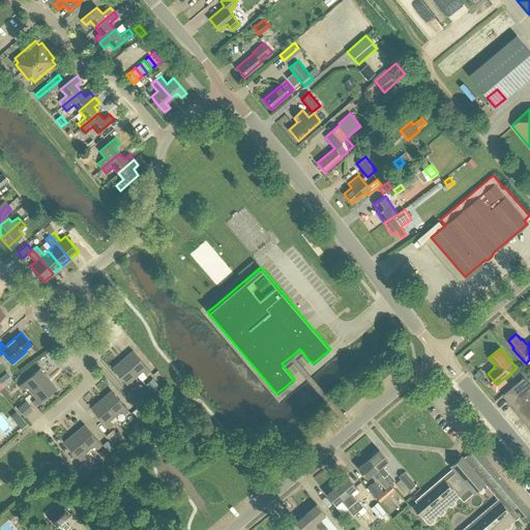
[(133,350),(122,359),(137,376),(142,371),(146,375),(150,371),(133,350)]
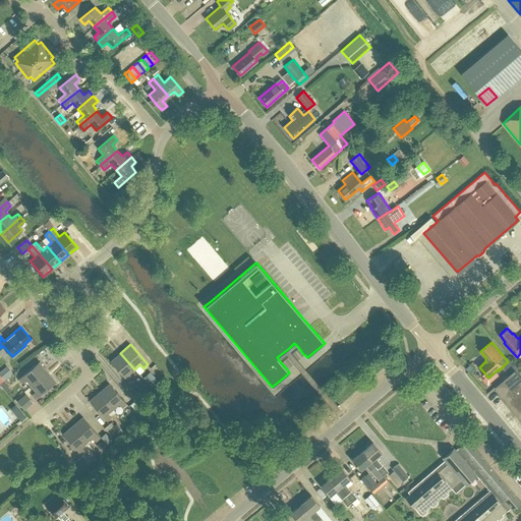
[(110,361),(128,382),(132,378),(128,373),(134,369),(120,353),(110,361)]
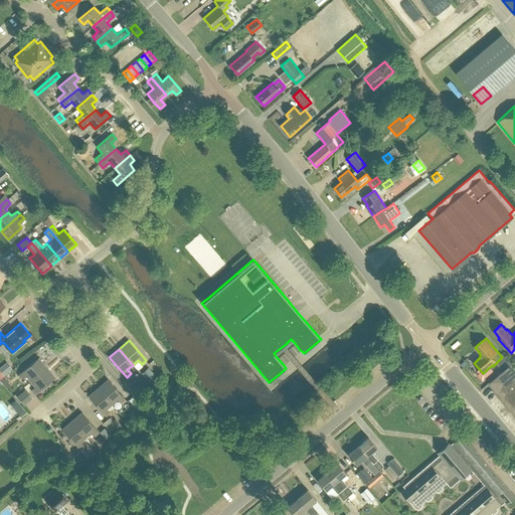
[(30,381),(46,367),(38,357),(18,375),(22,379),(26,375),(30,381)]
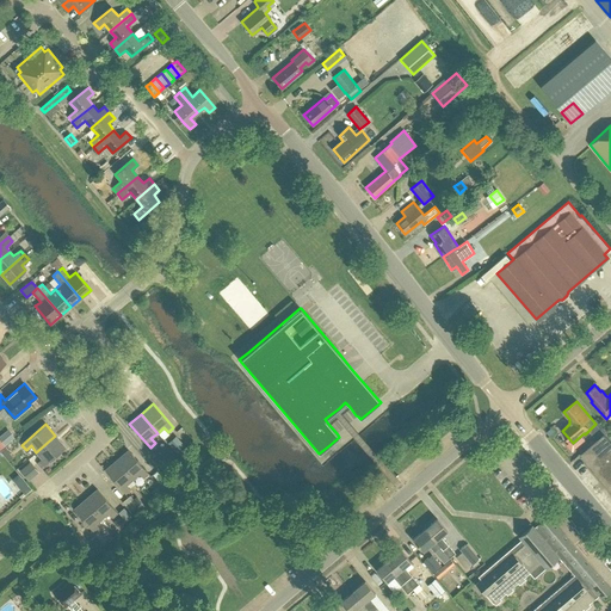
[(6,445),(16,437),(10,430),(0,437),(0,448),(1,450),(6,446),(6,445)]
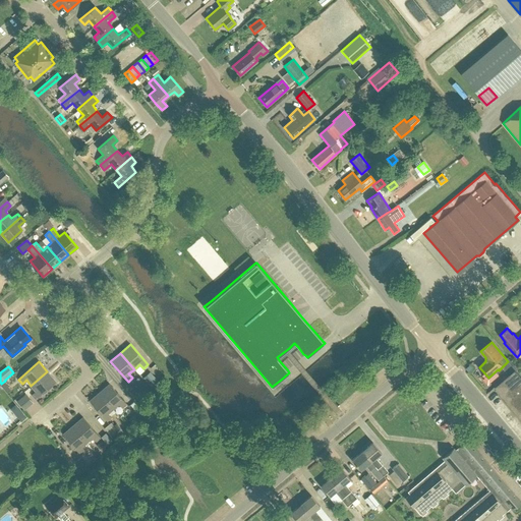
[(520,377),(516,370),(496,387),(520,416),(520,377)]
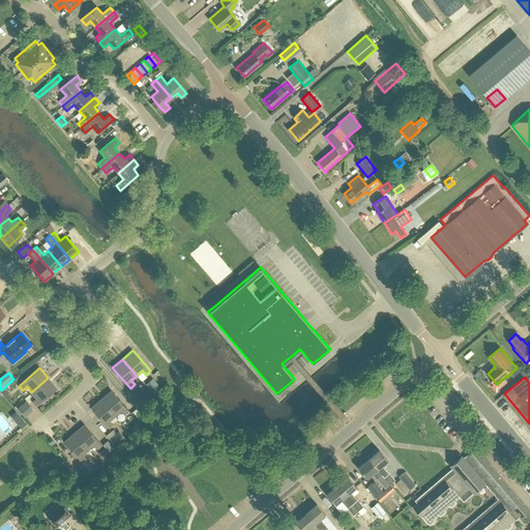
[(32,402),(35,406),(57,388),(48,378),(31,392),(36,398),(32,402)]
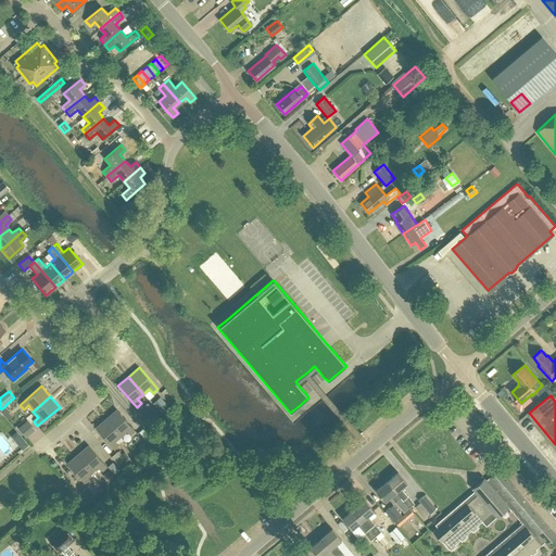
[(161,399),(154,404),(161,411),(166,405),(161,399)]
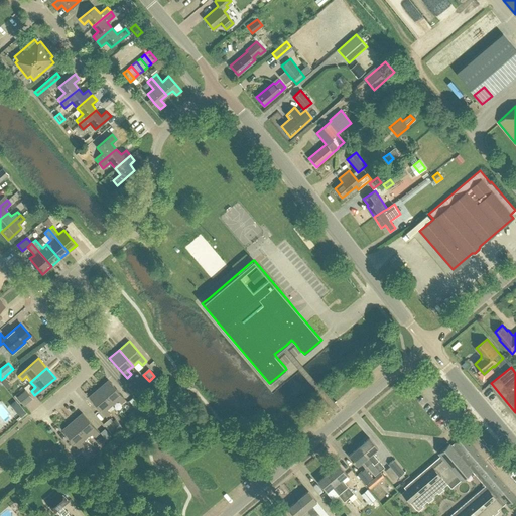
[(140,376),(131,384),(138,393),(147,385),(140,376)]
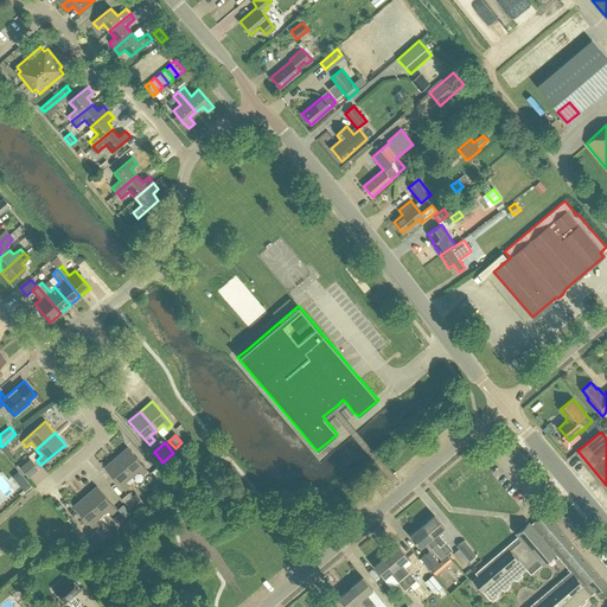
[(127,447),(115,457),(132,475),(139,471),(142,475),(147,471),(127,447)]
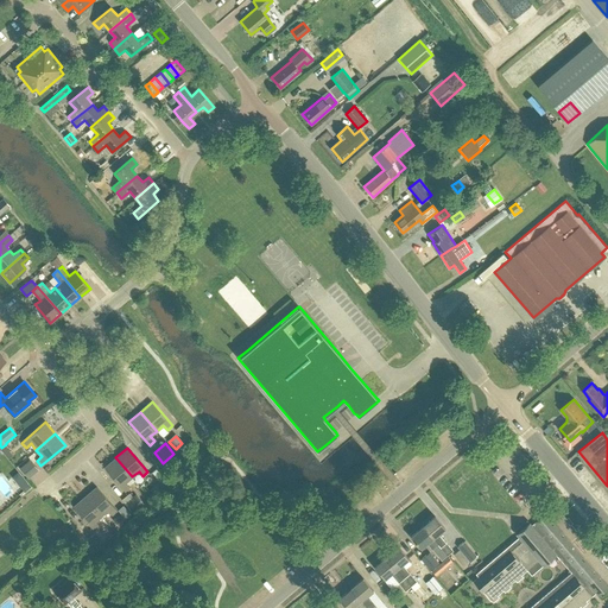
[(105,468),(125,492),(130,487),(126,482),(132,476),(115,457),(105,468)]
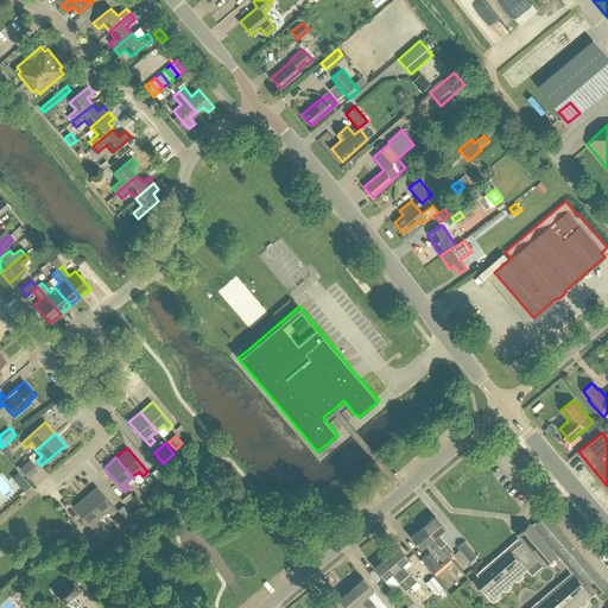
[(38,469),(30,460),(20,468),(27,477),(38,469)]
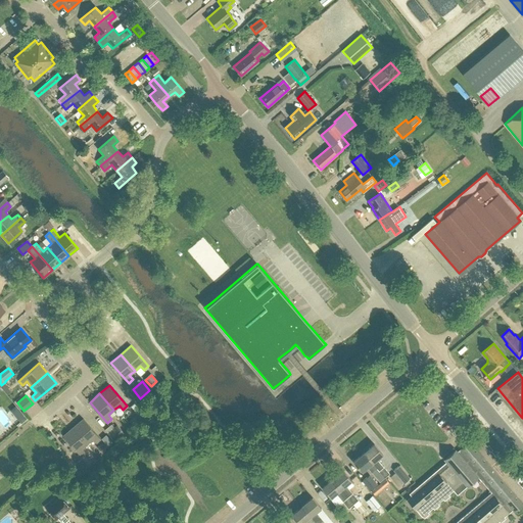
[(139,398),(131,407),(138,415),(147,408),(139,398)]
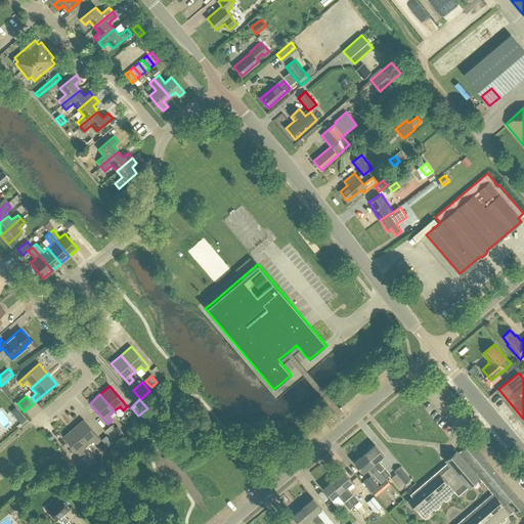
[(83,420),(73,428),(87,444),(93,439),(96,444),(100,440),(83,420)]
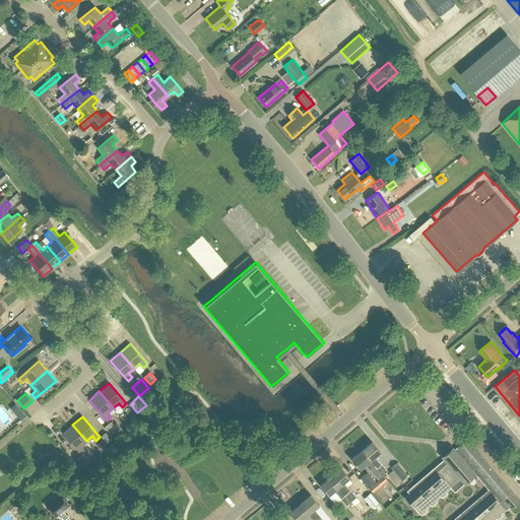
[(116,423),(107,431),(114,439),(123,431),(116,423)]
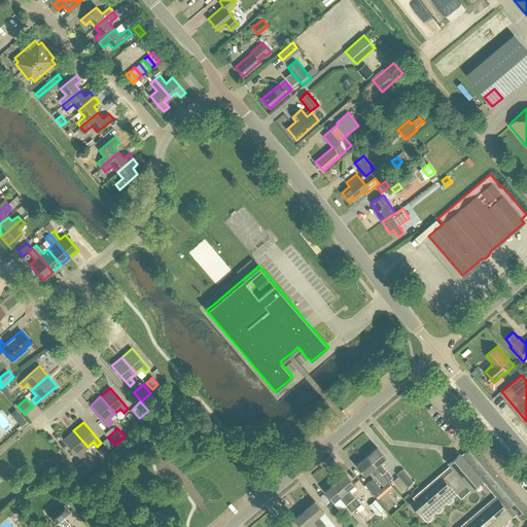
[(64,438),(81,460),(85,456),(82,452),(88,447),(73,430),(64,438)]
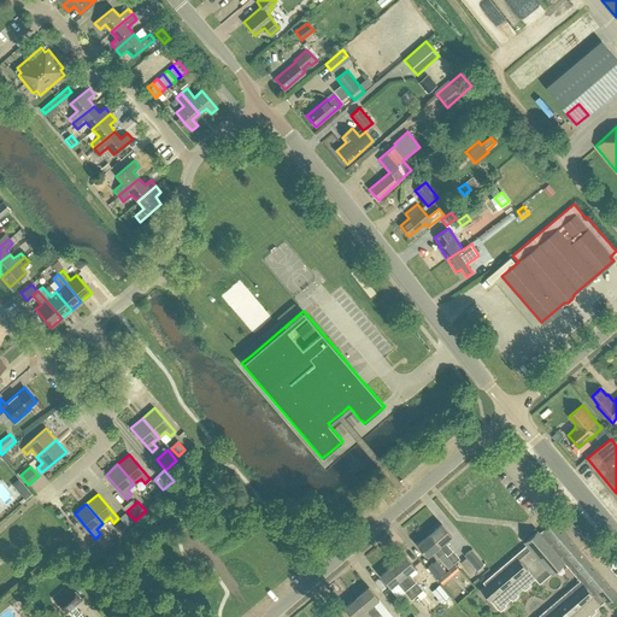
[(486,586),(481,589),(498,610),(499,609),(500,611),(506,605),(505,604),(511,599),(512,600),(518,595),(517,593),(523,588),(524,591),(530,585),(529,583),(546,568),(551,574),(564,563),(580,580),(535,616),(585,616),(588,615),(591,616),(597,611),(595,609),(600,604),(598,601),(601,598),(606,603),(616,593),(616,575),(611,568),(612,566),(607,560),(605,562),(600,556),(601,554),(597,548),(595,550),(589,544),(592,542),(586,536),(585,538),(580,532),(581,530),(576,524),(574,526),(569,519),(571,518),(565,512),(564,513),(563,512),(542,530),(540,533),(536,529),(535,530),(526,535),(521,539),(523,541),(527,545),(524,546),(482,582),(486,586)]
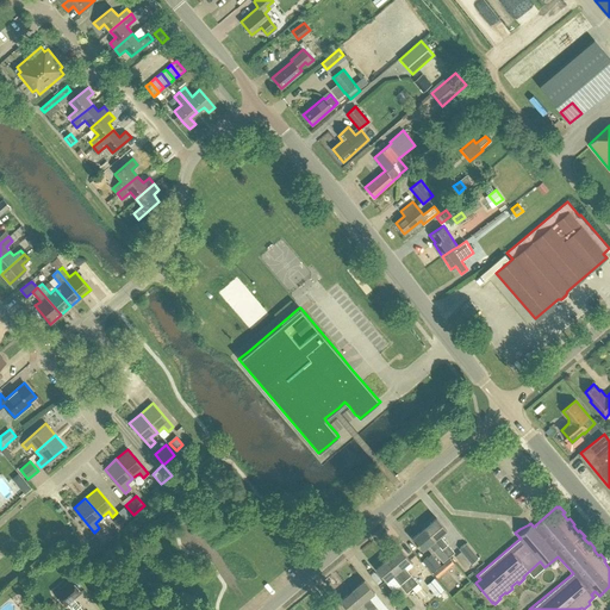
[(126,522),(120,516),(114,521),(120,527),(126,522)]
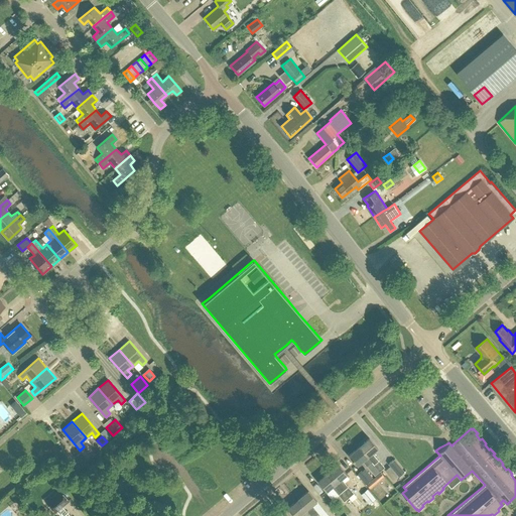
[(369,437),(359,446),(379,471),(384,467),(372,453),(377,447),(369,437)]
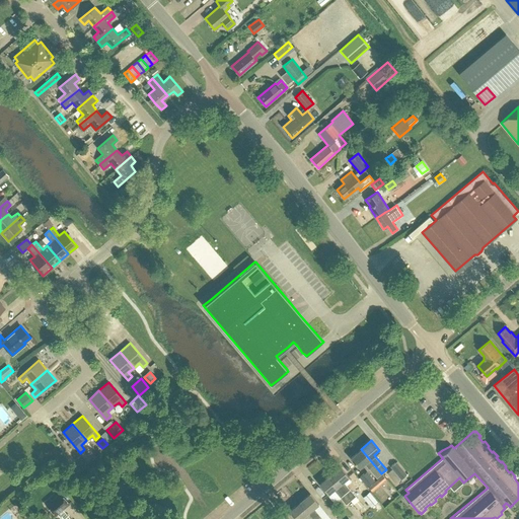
[(376,477),(381,473),(361,449),(350,458),(359,467),(365,462),(369,468),(376,477)]
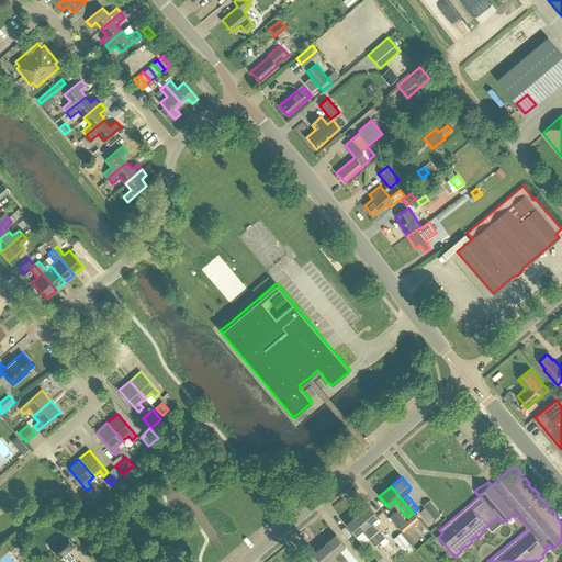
[(80,498),(88,506),(93,502),(86,493),(80,498)]
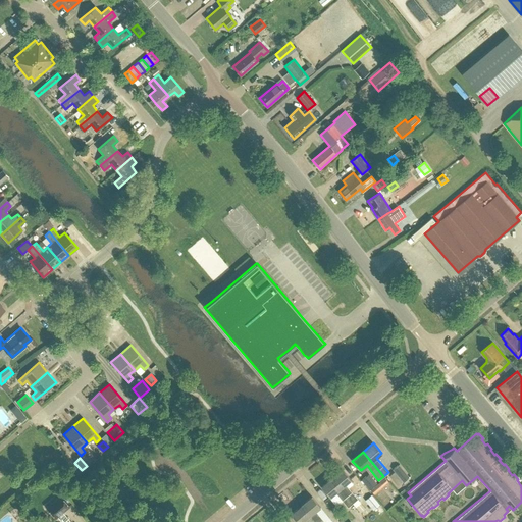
[(392,469),(402,481),(409,476),(399,463),(392,469)]
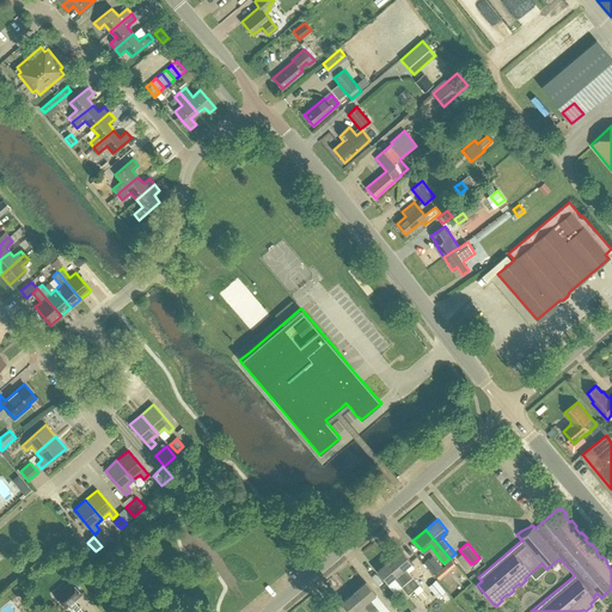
[(389,561),(414,589),(420,585),(410,574),(409,575),(403,568),(410,562),(401,550),(389,561)]
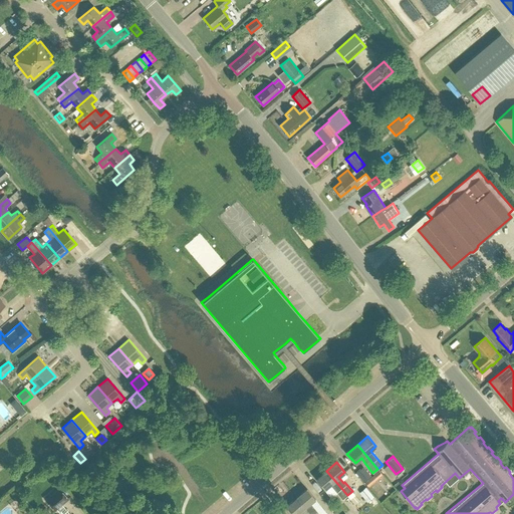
[(354,472),(361,481),(369,475),(362,466),(354,472)]
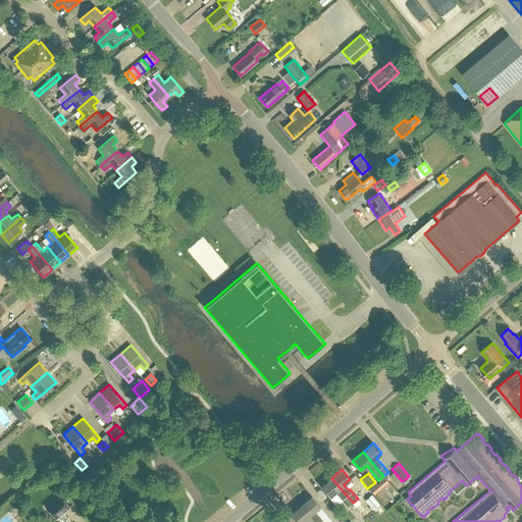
[(377,492),(394,482),(389,477),(374,486),(377,492)]
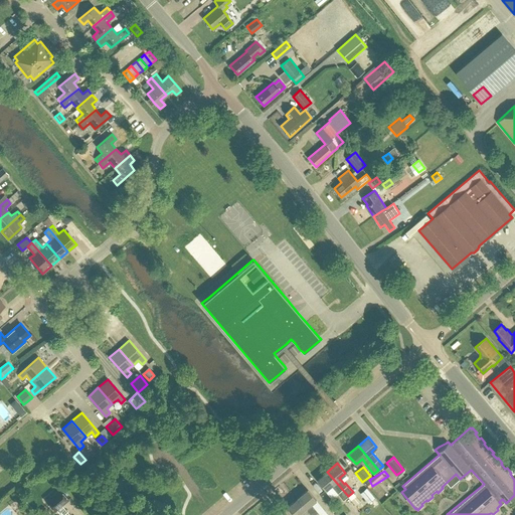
[(335,491),(343,500),(348,496),(327,472),(317,480),(325,490),(332,485),(336,490),(335,491)]
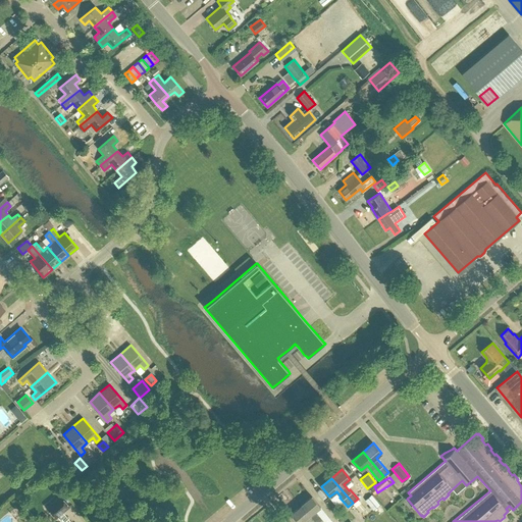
[(58,493),(44,506),(53,518),(68,506),(58,493)]
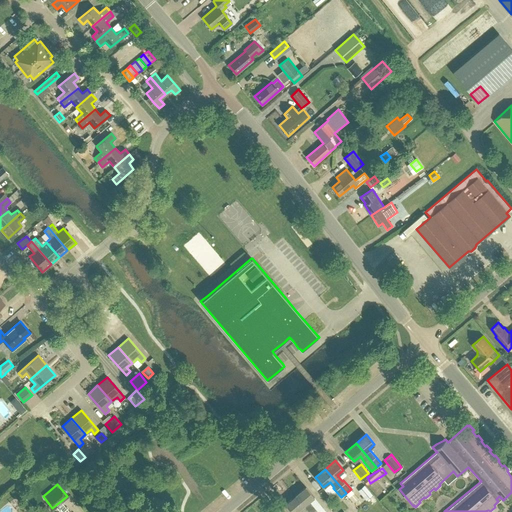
[(365,485),(358,491),(366,500),(373,494),(365,485)]
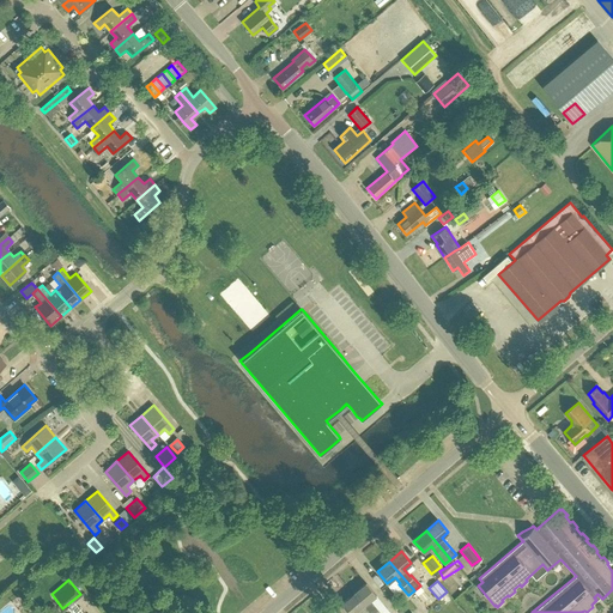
[(366,583),(354,593),(364,605),(369,611),(370,612),(380,612),(375,606),(374,607),(369,601),(376,595),(366,583)]
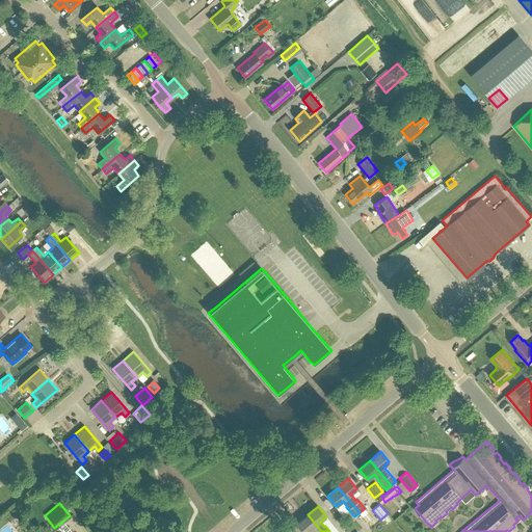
[(307,515),(296,524),(302,531),(308,531),(316,525),(307,515)]
